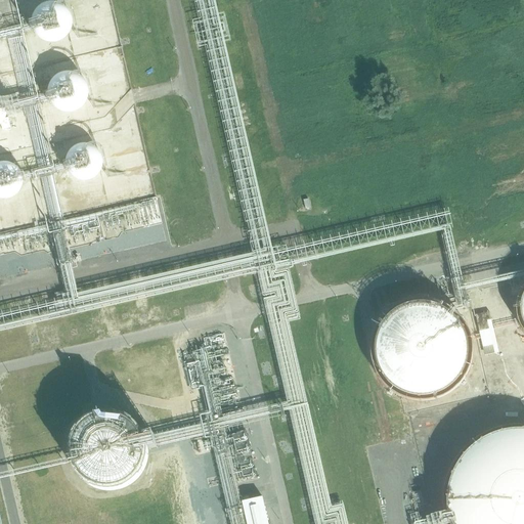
[(205,47),(253,254),(272,250),(225,43),(231,42),(225,13),(219,15),(215,0),(194,0),(200,20),(193,22),(200,49),(205,47)]
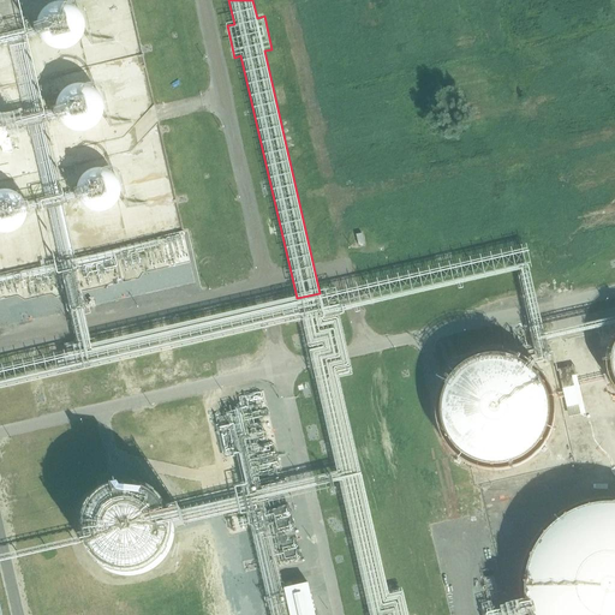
[(88,33),(88,29),(88,24),(87,19),(84,16),(82,12),(78,10),(75,7),(70,6),(66,6),(61,6),(58,7),(53,9),(49,12),(46,16),(45,19),(43,24),(42,29),(43,33),(45,37),(46,41),(49,45),(52,47),(55,49),(60,51),(65,52),(71,51),(75,49),(78,47),(82,45),(84,41),(87,37),(88,33)]
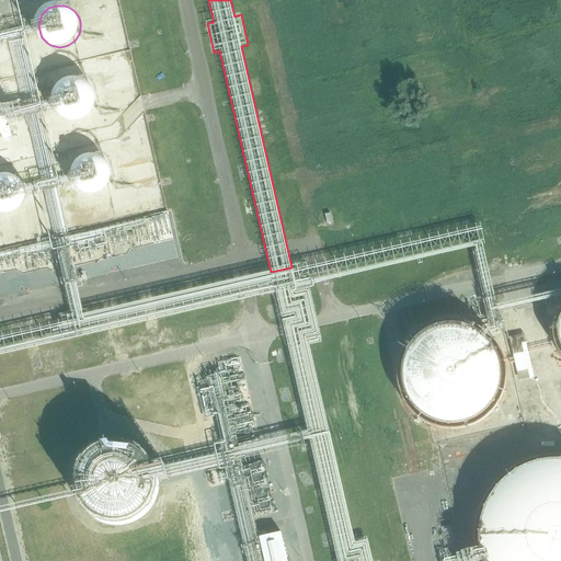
[(98,104),(99,100),(98,95),(96,91),(95,88),(92,84),(89,81),(86,79),(81,78),(77,77),(72,77),(68,78),(65,80),(60,83),(57,87),(55,91),(54,94),(53,100),(53,104),(54,107),(56,111),(58,115),(61,118),(66,121),(70,122),(75,123),(80,123),(84,121),(88,119),(92,116),(94,112),(96,110),(98,104)]
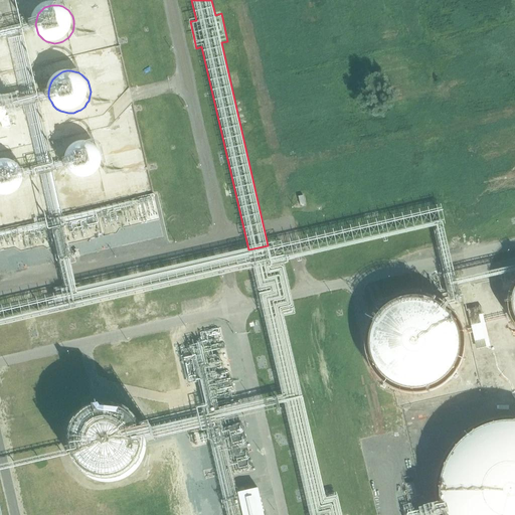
[(10,117),(11,113),(10,109),(9,106),(8,103),(6,100),(3,97),(0,95),(0,129),(1,129),(5,127),(7,124),(9,120),(10,117)]
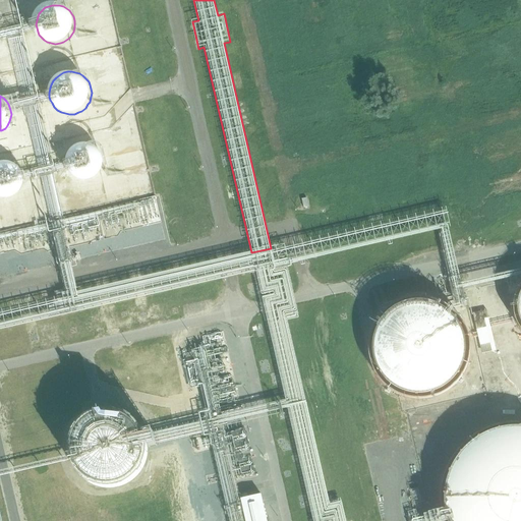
[(163,97),(151,99),(153,105),(165,103),(163,97)]
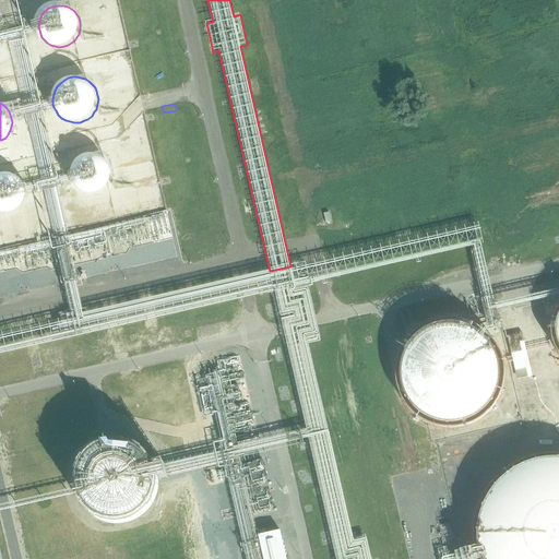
[(128,139),(117,141),(119,151),(131,149),(128,139)]
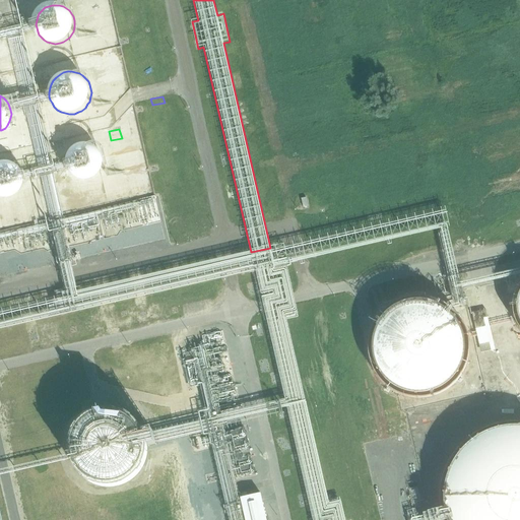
[(106,168),(106,164),(106,159),(105,155),(103,152),(101,150),(98,147),(94,146),(91,145),(87,144),(84,144),(79,145),(76,147),(73,150),(71,152),(69,156),(68,159),(67,164),(68,167),(69,171),(71,175),(73,177),(75,179),(78,181),(81,182),(85,183),(89,183),(93,182),(96,180),(100,178),(103,175),(105,172),(106,168)]
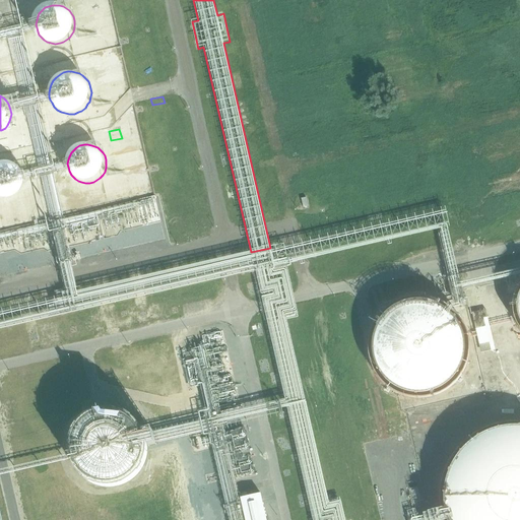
[(27,183),(27,179),(27,176),(26,172),(24,169),(22,166),(19,164),(16,161),(13,160),(9,159),(6,159),(2,160),(0,161),(0,196),(1,197),(3,198),(8,198),(11,198),(15,197),(18,195),(22,193),(24,190),(26,186),(27,183)]
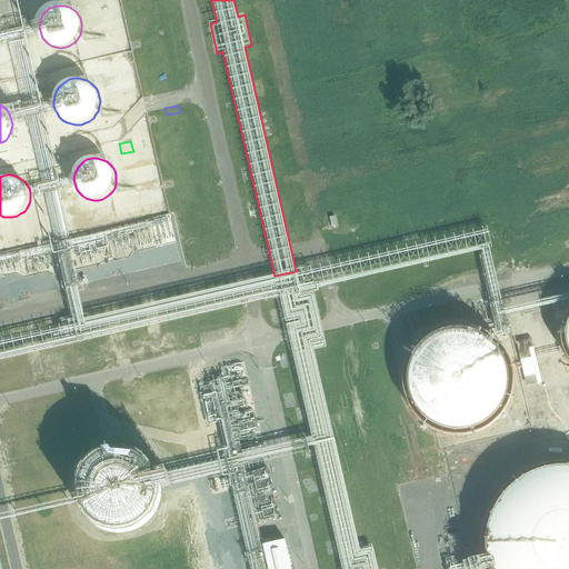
[(502,302),(501,302),(498,287),(490,249),(492,249),(487,227),(296,271),(275,276),(86,319),(78,287),(65,289),(71,323),(76,343),(277,298),(287,336),(312,437),(259,450),(255,432),(259,432),(256,415),(243,418),(243,415),(253,412),(252,410),(239,413),(238,410),(245,408),(245,405),(247,403),(246,399),(242,400),(241,395),(246,393),(246,391),(236,392),(235,388),(249,386),(248,379),(242,380),(241,375),(237,376),(236,372),(245,370),(243,365),(242,365),(241,365),(241,363),(222,368),(223,379),(211,381),(212,386),(200,388),(201,391),(212,388),(226,449),(217,451),(219,459),(157,473),(152,467),(147,461),(139,456),(130,451),(121,449),(110,450),(100,455),(91,460),(83,468),(79,478),(77,488),(77,497),(0,515),(0,568),(378,568),(373,550),(372,548),(361,551),(360,550),(312,345),(326,342),(322,327),(313,289),(328,286),(329,290),(333,289),(332,285),(423,265),(425,268),(429,268),(428,263),(478,251),(487,289),(490,305),(496,331),(508,328),(506,315),(568,300),(568,322),(568,327),(567,336),(567,345),(568,350),(568,293),(505,310),(502,302)]
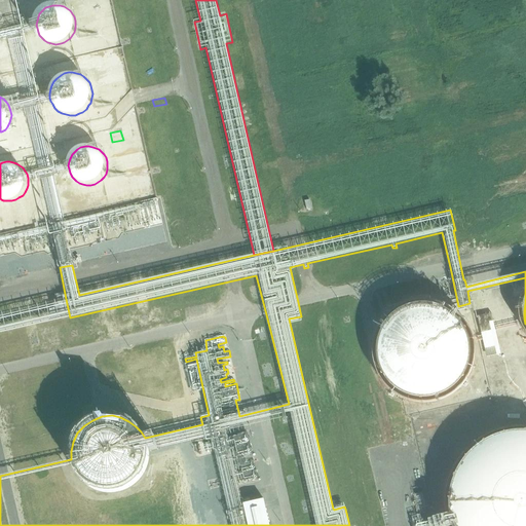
[(59,267),(60,267),(72,265),(75,264),(72,251),(70,251),(66,232),(51,235),(59,267)]
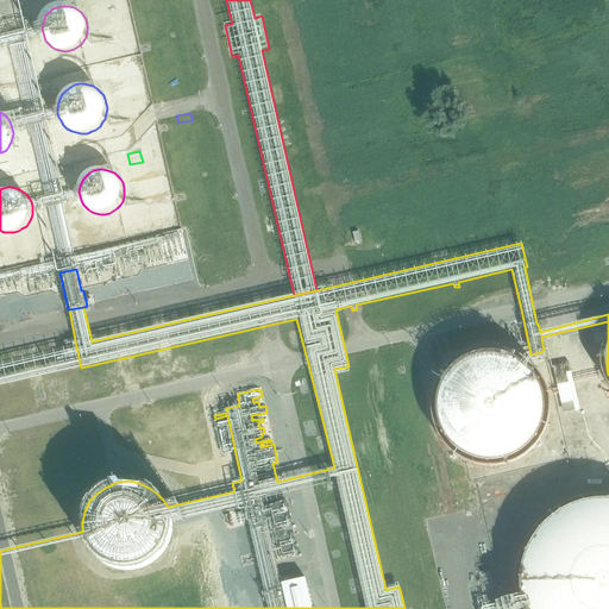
[(48,306),(61,306),(61,297),(19,296),(19,309),(26,311),(26,309),(39,309),(39,306),(31,306),(31,299),(48,299),(48,306)]
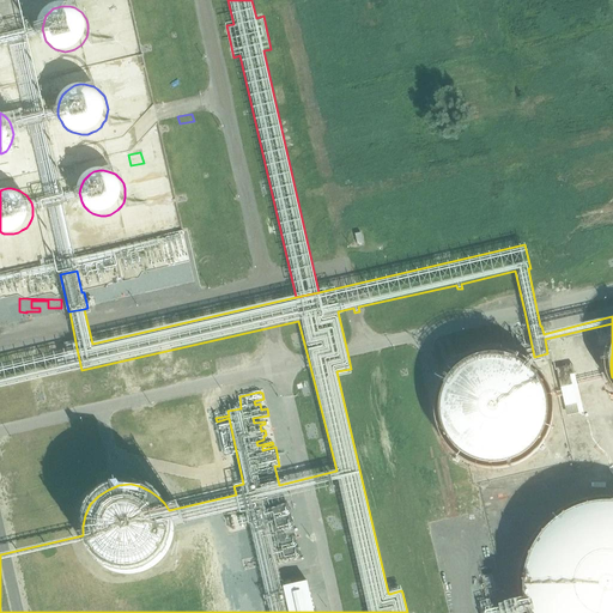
[(0,388),(82,370),(77,349),(0,365),(0,388)]
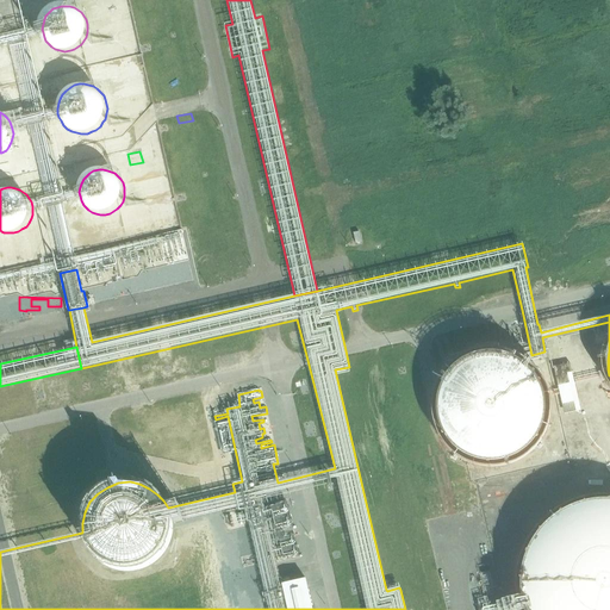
[(546,415),(546,409),(546,403),(545,397),(542,388),(541,384),(537,379),(534,374),(530,369),(523,363),(520,361),(512,358),(506,356),(502,355),(498,354),(491,354),(481,355),(477,356),(471,359),(465,361),(460,363),(453,369),(449,374),(446,379),(442,387),(440,392),(439,397),(437,403),(437,409),(439,418),(439,423),(441,428),(446,437),(452,446),(455,449),(460,453),(465,456),(470,459),(475,461),(480,462),(486,462),(491,464),(502,462),(508,461),(512,459),(522,454),(527,450),(530,447),(534,443),(539,437),(542,429),(545,419),(546,415)]
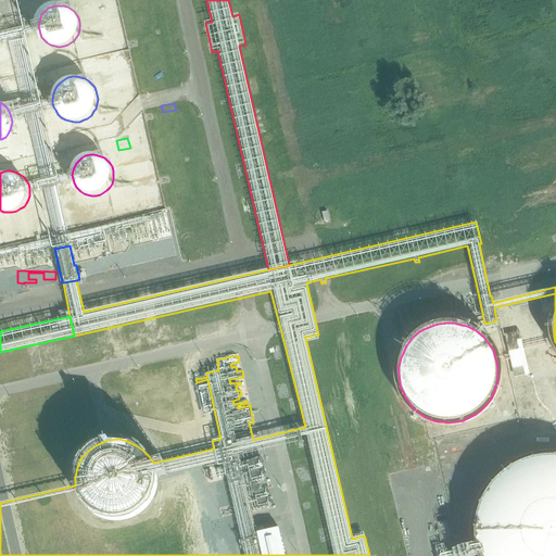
[(519,331),(504,335),(510,361),(520,358),(519,350),(523,349),(519,331)]
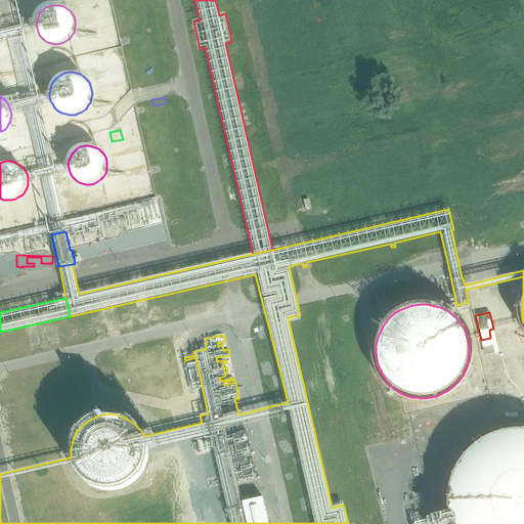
[(523,523),(523,429),(521,430),(516,430),(508,431),(501,432),(494,435),(487,438),(482,441),(476,446),(470,451),(465,456),(461,462),(457,468),(454,473),(452,480),(450,487),(449,494),(448,500),(448,509),(449,515),(451,522),(451,523),(523,523)]
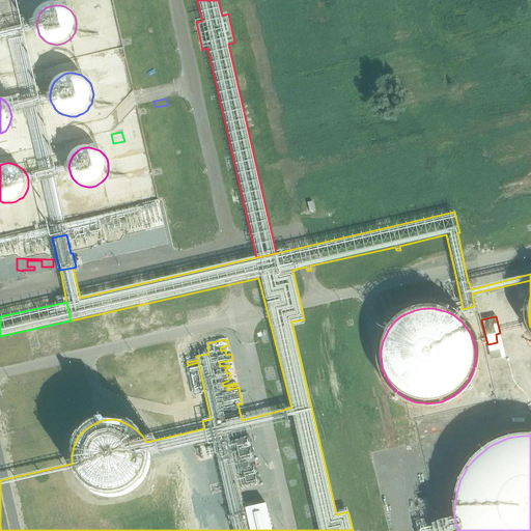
[(449,530),(457,529),(455,522),(426,529),(425,520),(417,522),(418,530),(449,530)]
